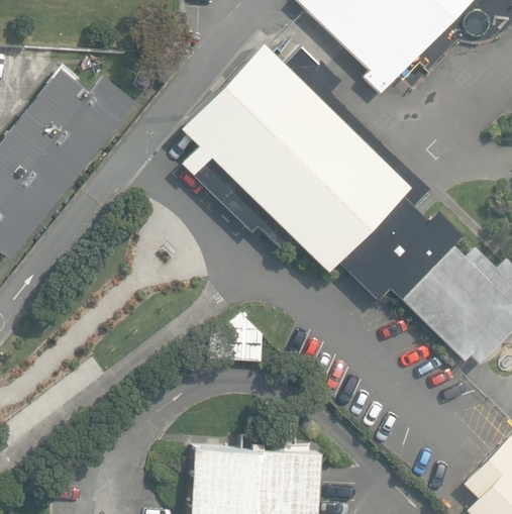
[(382,96),(474,0),(295,0),(372,73),(365,80),(382,96)]
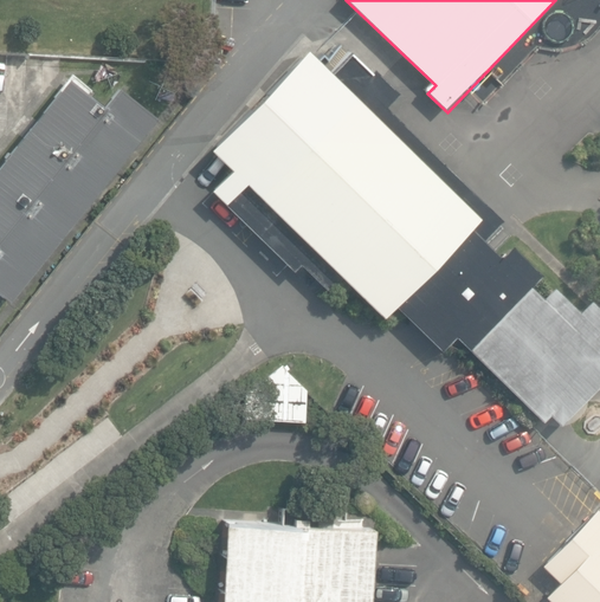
[(453,341),(541,428),(552,419),(561,428),(599,390),(599,310),(592,302),(581,312),(555,287),(546,297),(533,284),(542,274),(513,246),(503,256),(485,239),(504,220),(389,108),(404,95),(379,70),(375,73),(355,53),(336,73),(313,51),(215,149),(237,172),(219,191),(232,202),(249,186),(385,319),(397,306),(443,351),(453,341)]
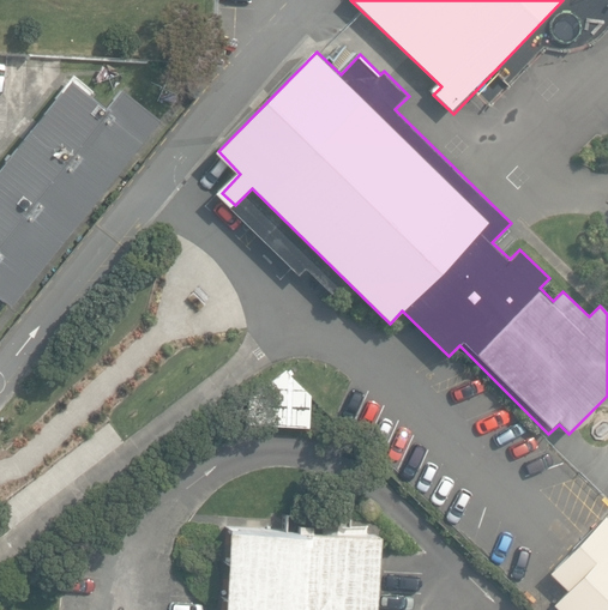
[(116,108),(82,77),(0,175),(0,299),(11,307),(166,119),(131,94),(116,108)]
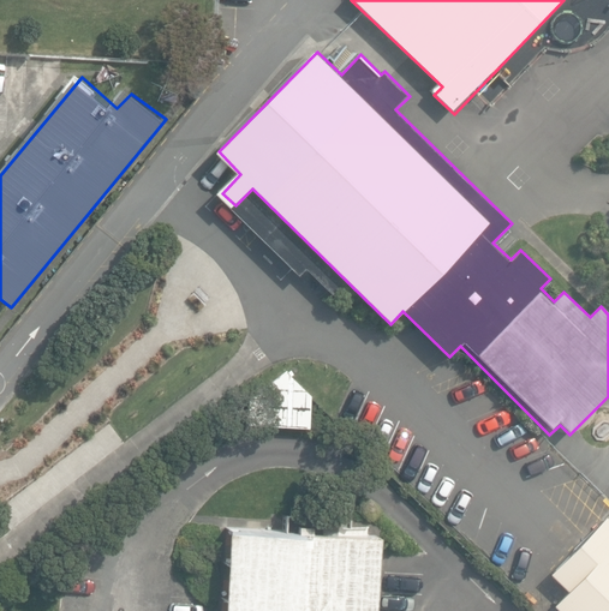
[(291,376),(262,397),(260,430),(314,432),(316,400),(291,376)]
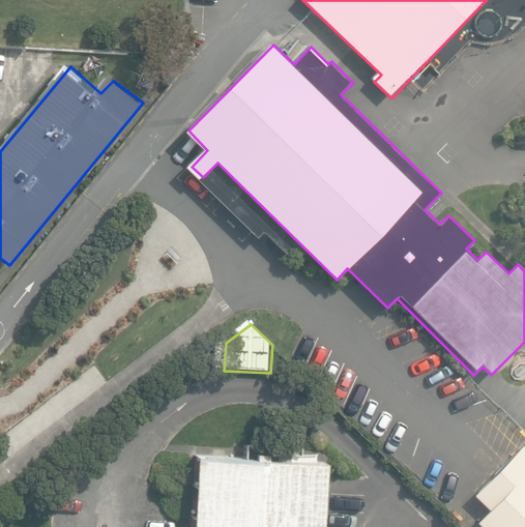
[(478,519),(487,526),(524,526),(524,448),(523,447),(476,496),(489,507),(478,519)]
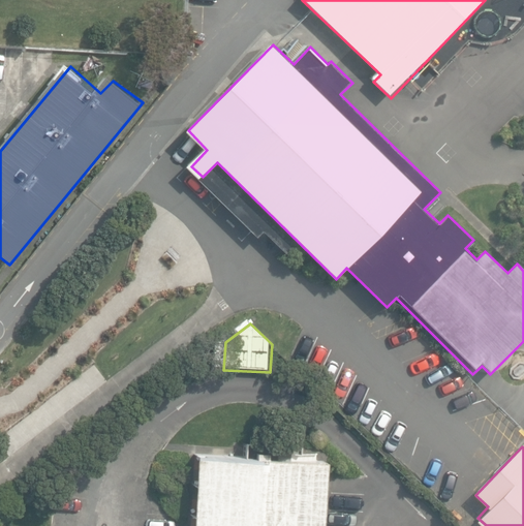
[(325,525),(329,465),(198,458),(193,525),(325,525)]
